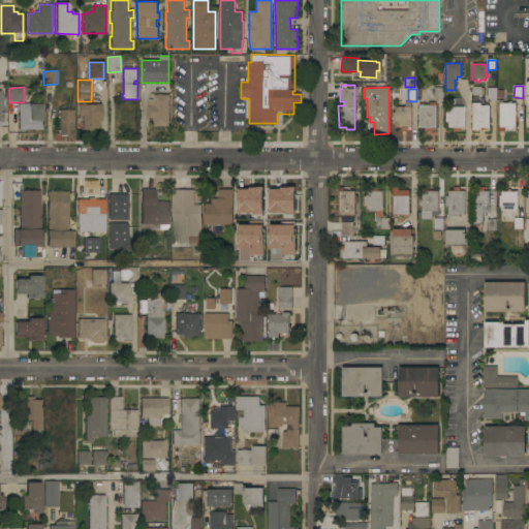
[(434,100),(434,89),(443,89),(443,100),(434,100)]
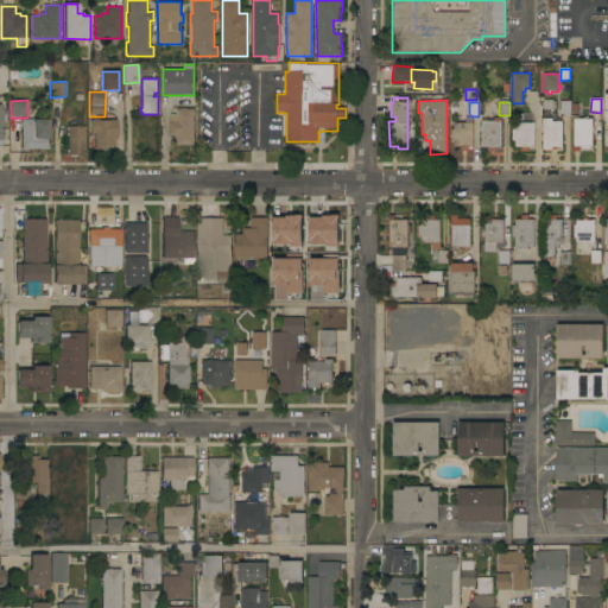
[(551,102),(551,116),(527,115),(529,102),(551,102)]
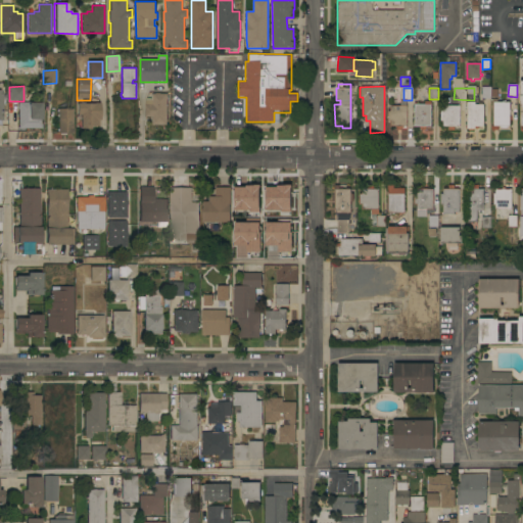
[(482,99),(482,88),(490,88),(490,99),(482,99)]
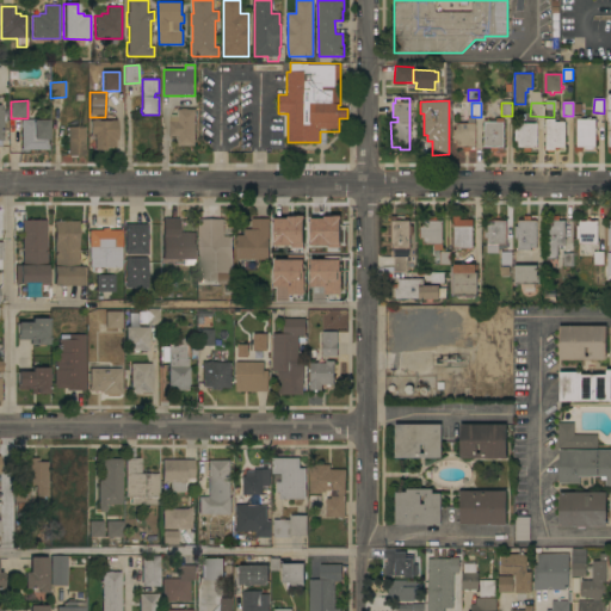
[(195,146),(177,146),(177,136),(168,136),(168,117),(171,117),(171,115),(177,115),(177,110),(180,110),(180,109),(186,109),(195,110),(195,146)]
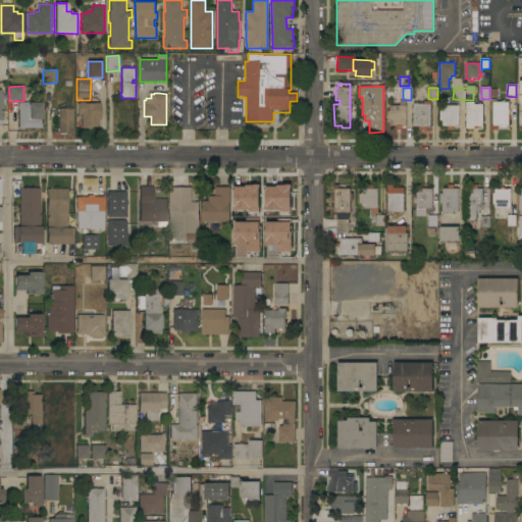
[(509,125),(507,125),(507,127),(499,127),(499,125),(498,125),(498,129),(490,129),(490,125),(491,125),(491,99),(496,99),(496,102),(509,102),(509,125)]
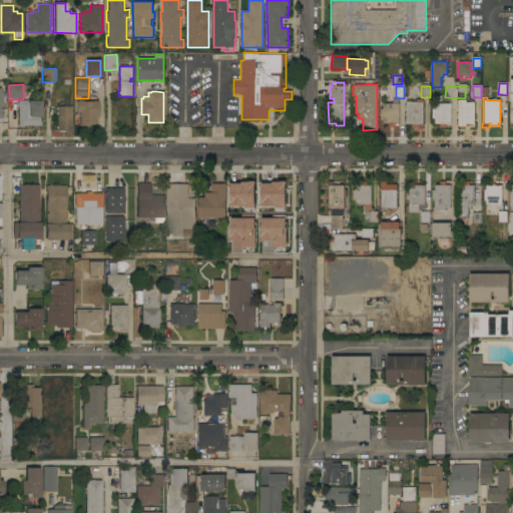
[(383,118),(381,118),(381,109),(383,109),(383,104),(393,104),(393,99),(398,99),(398,104),(399,104),(399,123),(394,123),(394,127),(388,127),(388,123),(383,123),(383,118)]
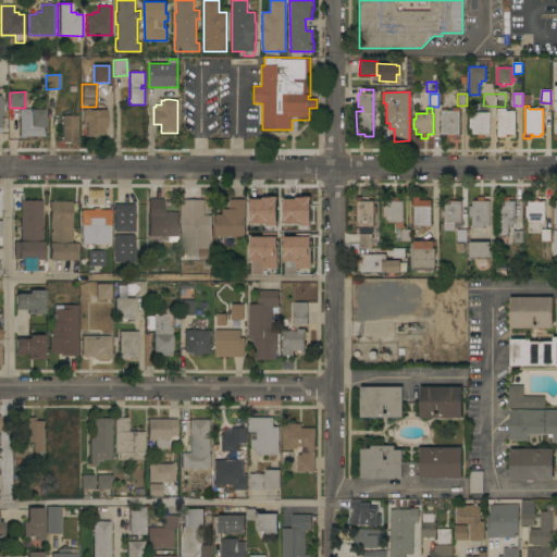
[(441,109),(453,109),(453,108),(458,108),(459,134),(453,134),(453,138),(447,138),(447,134),(441,134),(441,109)]
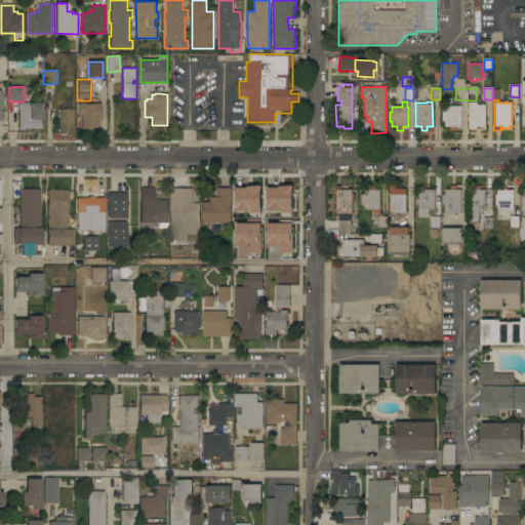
[(485,126),(484,126),(484,128),(480,128),(480,129),(476,129),(476,130),(470,131),(470,129),(469,129),(469,108),(476,108),(476,106),(481,105),(481,103),(484,103),(484,105),(485,105),(485,126)]
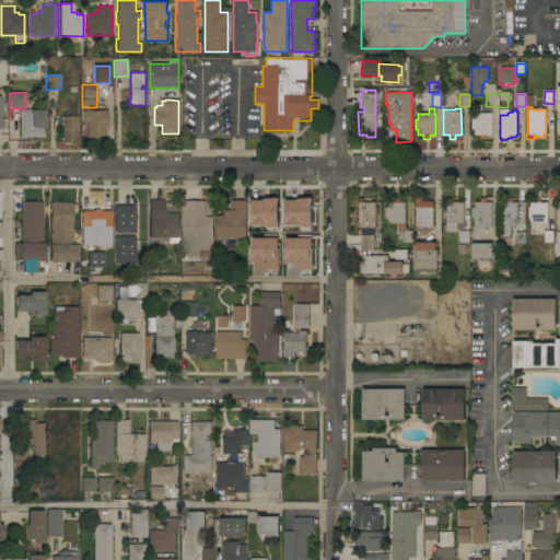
[(19,111),(44,111),(44,138),(20,138),(19,111)]
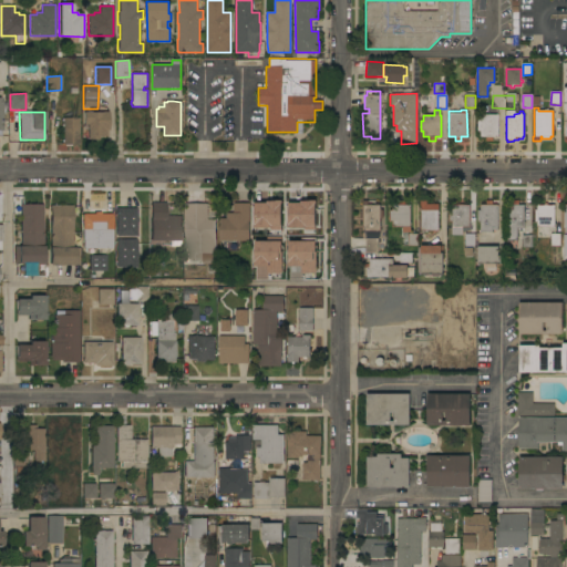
[(109,131),(107,131),(107,136),(99,136),(99,140),(88,140),(88,125),(83,125),(83,112),(102,112),(109,112),(109,131)]
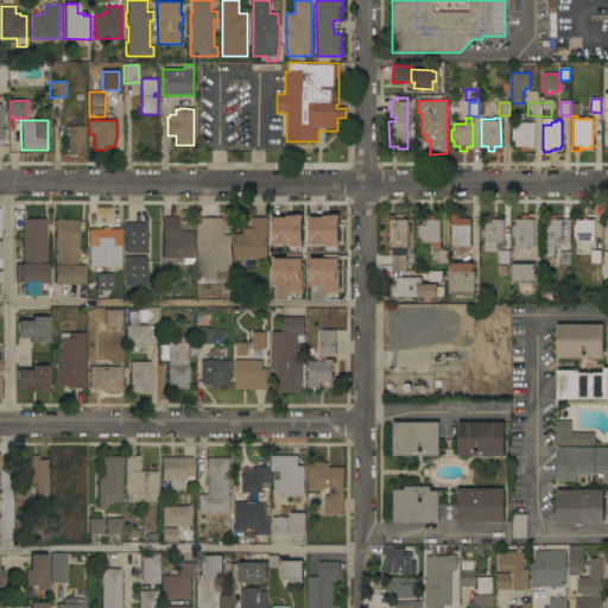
[(527,122),(531,122),(531,124),(534,124),(534,146),(529,146),(529,151),(521,151),(521,149),(517,149),(517,146),(515,146),(515,140),(512,140),(512,128),(514,128),(514,122),(527,122)]
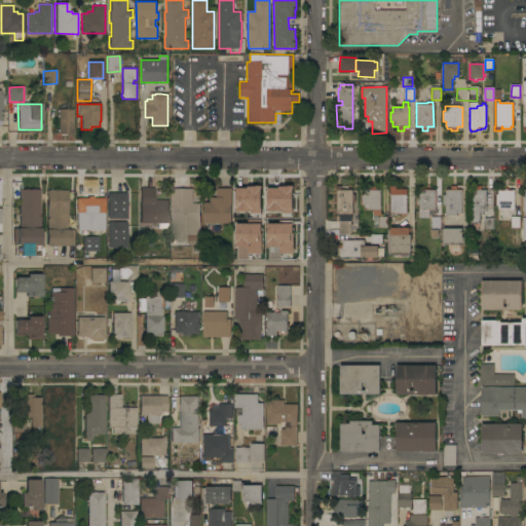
[(58,110),(73,109),(73,110),(74,110),(74,112),(73,112),(73,115),(74,115),(74,117),(73,117),(73,134),(66,135),(66,136),(60,136),(60,135),(59,135),(58,110)]
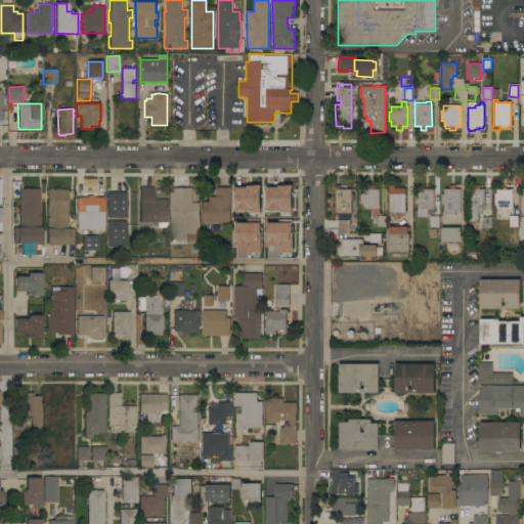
[(335,185),(340,185),(340,189),(346,189),(346,188),(350,188),(350,189),(351,189),(351,214),(335,214),(335,185)]
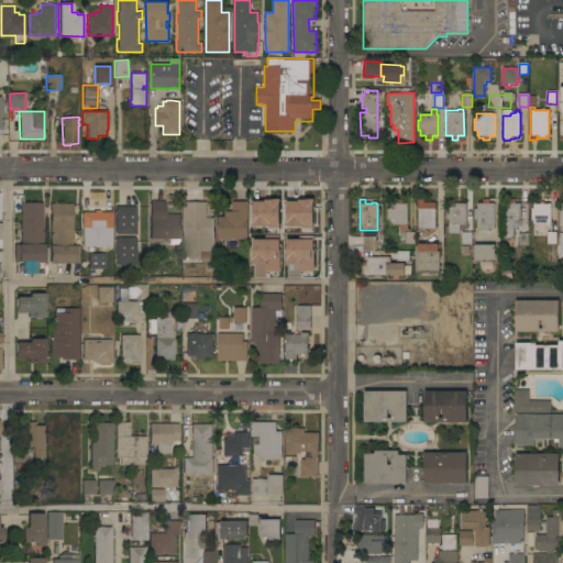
[(407,231),(399,231),(399,225),(389,225),(389,220),(387,220),(387,209),(389,209),(389,203),(395,203),(395,199),(401,199),(401,203),(407,203),(407,231)]
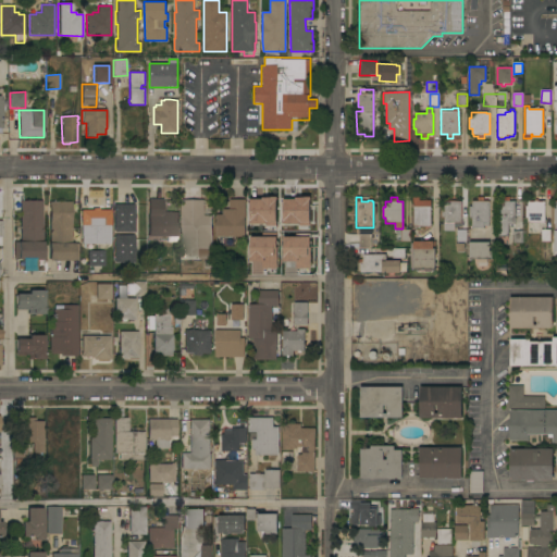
[(431,226),(428,226),(428,229),(424,229),(424,227),(413,227),(412,201),(412,197),(419,197),(419,200),(431,200),(431,226)]
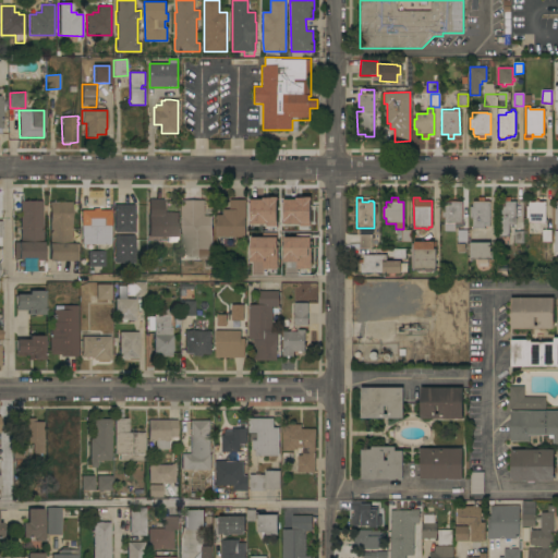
[(490,223),(489,223),(489,227),(484,227),(484,228),(473,229),(473,218),(470,218),(470,207),(472,207),(472,202),(474,202),(474,201),(478,201),(478,197),(485,197),(485,201),(488,201),(488,202),(489,202),(490,223)]
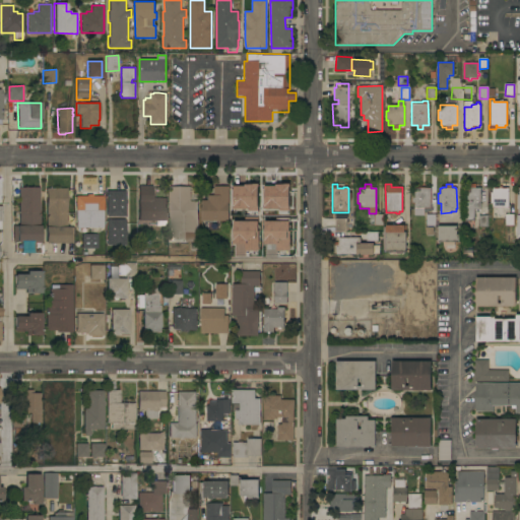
[(464,188),(468,188),(468,184),(475,184),(475,188),(488,188),(488,209),(474,209),(474,220),(464,220),(464,188)]
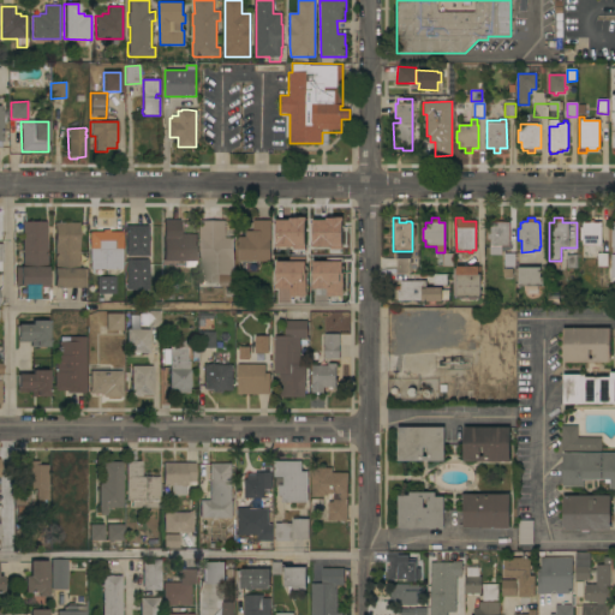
[(275,249),(305,248),(305,219),(275,219),(275,249)]
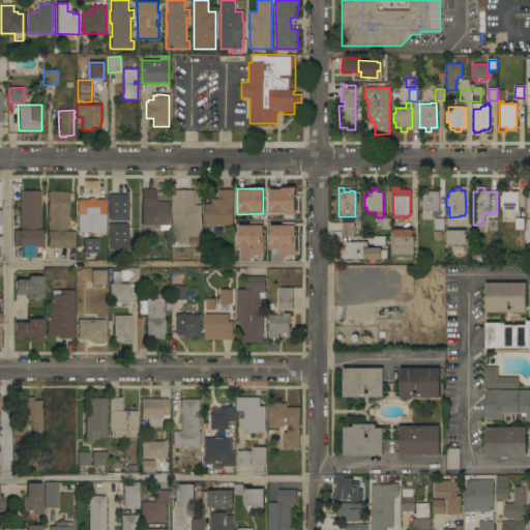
[(141,189),(155,189),(155,203),(170,202),(170,226),(169,226),(169,231),(158,231),(158,225),(141,225),(141,189)]
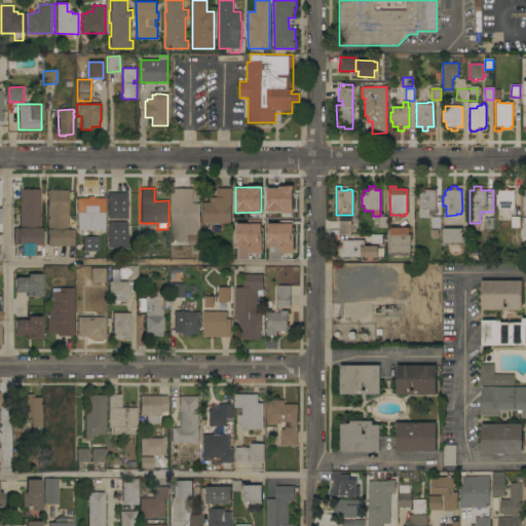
[(171,188),(192,188),(192,203),(199,203),(200,232),(172,232),(171,188)]
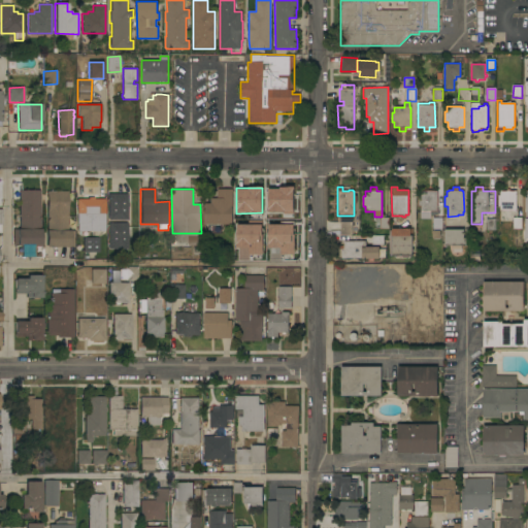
[(232,225),(221,225),(221,234),(208,234),(208,225),(203,225),(203,203),(210,203),(210,198),(217,198),(217,189),(232,189),(232,225)]
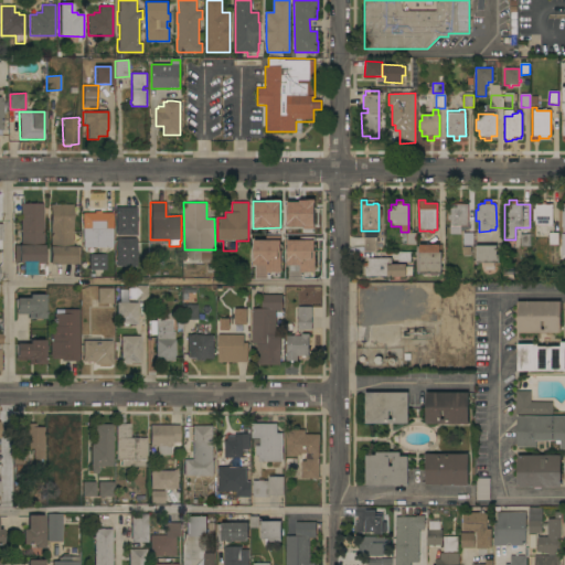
[(552,225),(535,226),(535,222),(533,222),(533,210),(535,209),(535,204),(543,204),(543,202),(545,202),(545,204),(552,204),(552,225)]
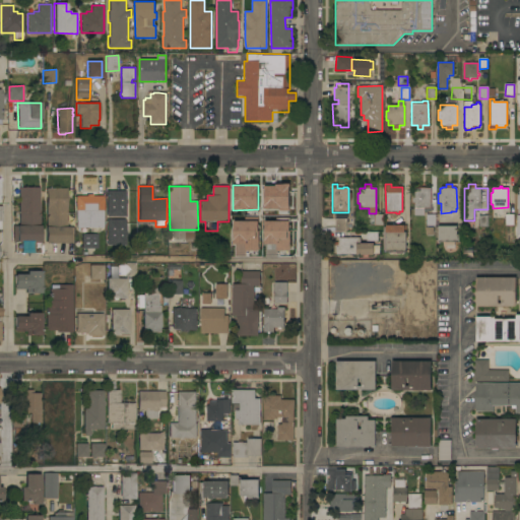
[(431,211),(425,211),(425,208),(414,208),(414,203),(411,203),(411,193),(414,193),(414,187),(431,188),(431,211)]
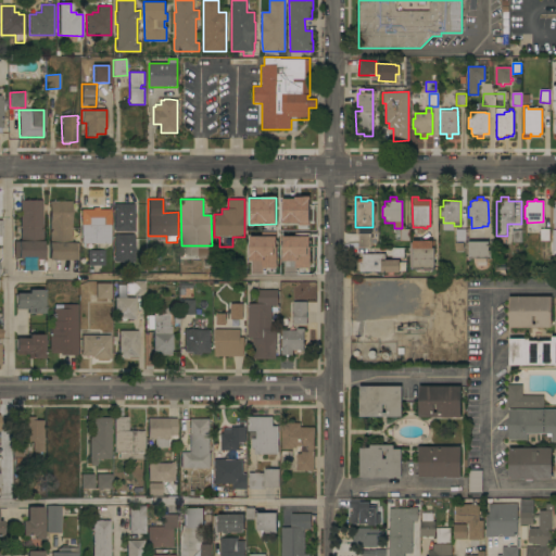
[(42,272),(14,272),(14,241),(21,241),(21,201),(42,201),(42,272)]
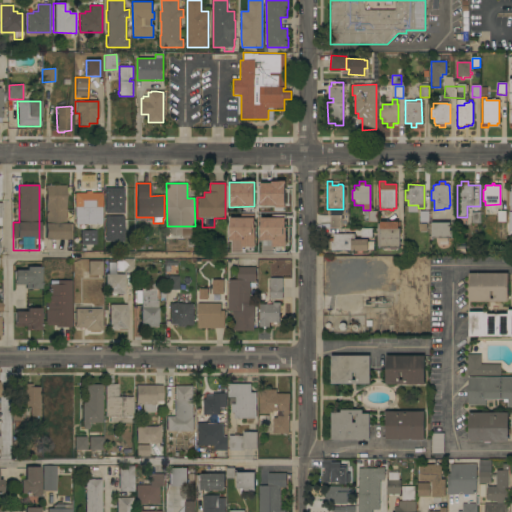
[(66,224),(72,224),(72,239),(44,240),(44,223),(46,223),(46,186),(66,186),(66,224)]
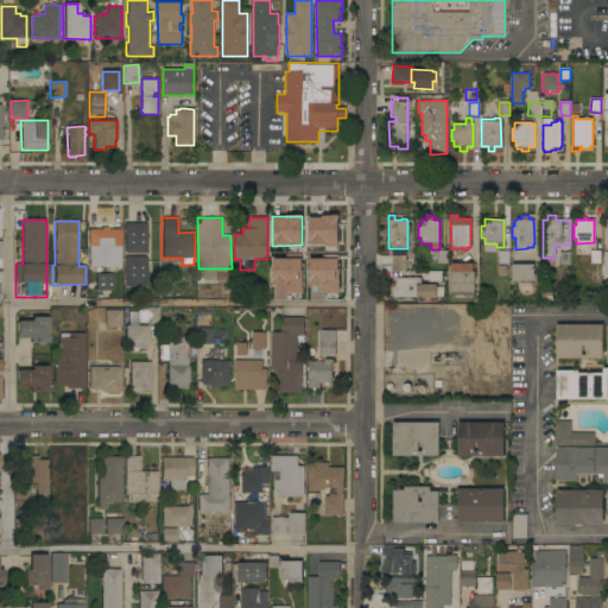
[(125,223),(147,223),(147,234),(149,234),(149,239),(147,239),(147,253),(125,253),(125,223)]
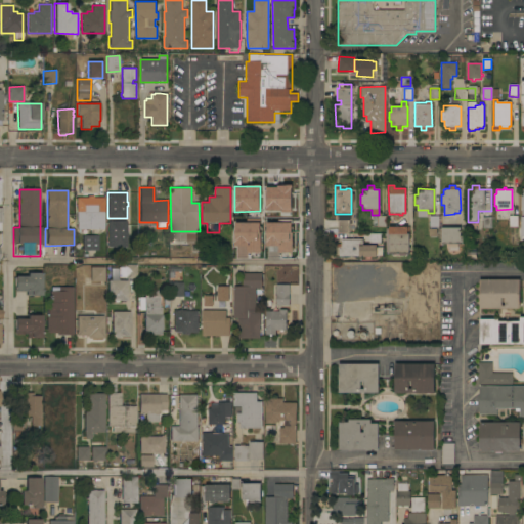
[(76,198),(87,198),(87,197),(93,197),(93,198),(103,198),(104,229),(77,229),(76,198)]
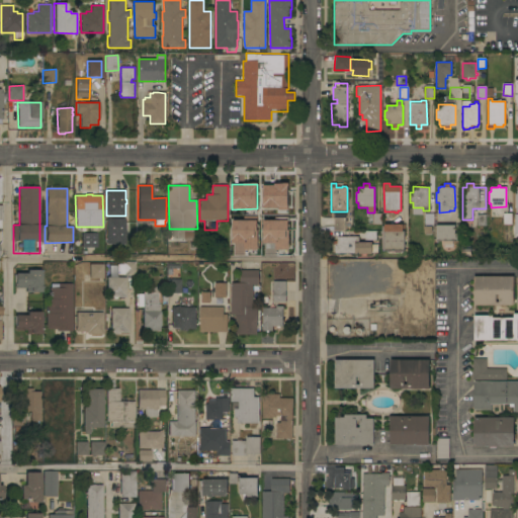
[(106,219),(125,219),(125,232),(126,232),(126,236),(124,236),(124,244),(106,244),(106,219)]
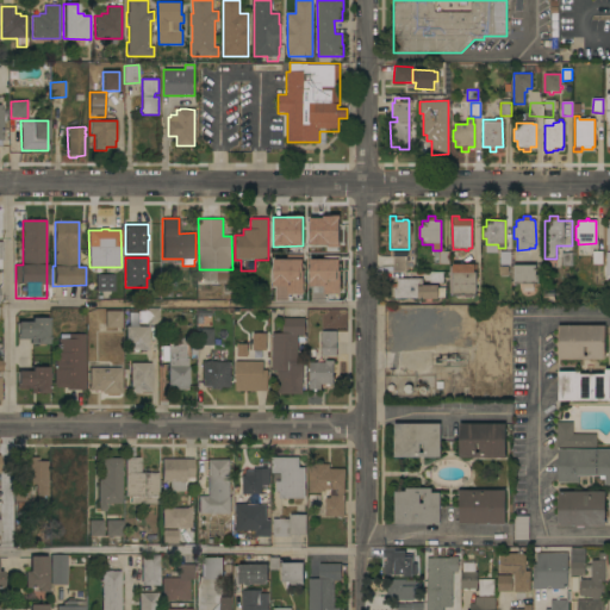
[(393,272),(393,257),(406,257),(406,272),(393,272)]
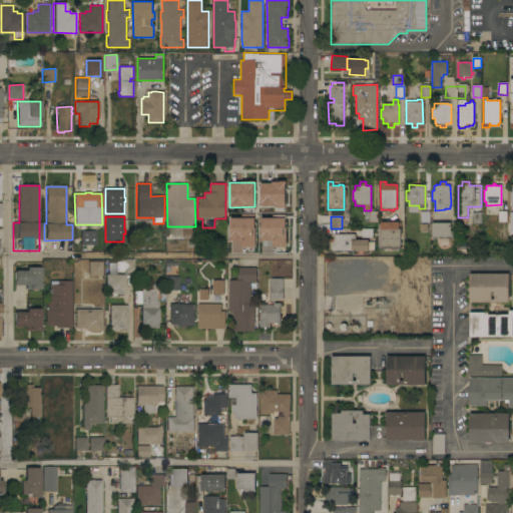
[(254,218),(230,217),(229,252),(240,252),(240,247),(254,247),(254,218)]
